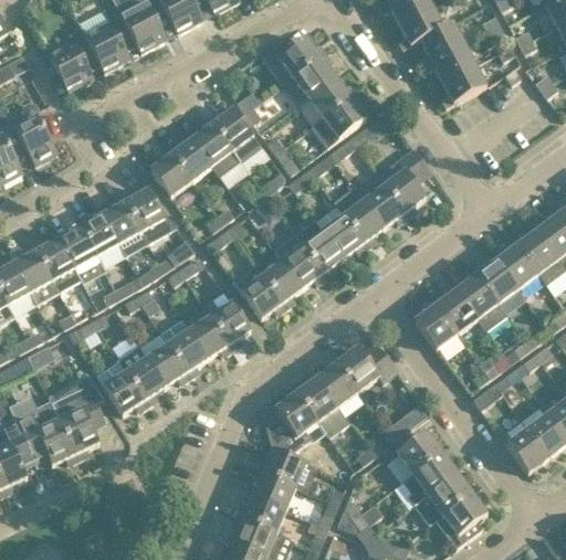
[(134,0),(118,9),(122,16),(132,34),(130,34),(136,44),(140,54),(167,40),(161,31),(157,21),(167,16),(168,14),(161,0),(134,0)]
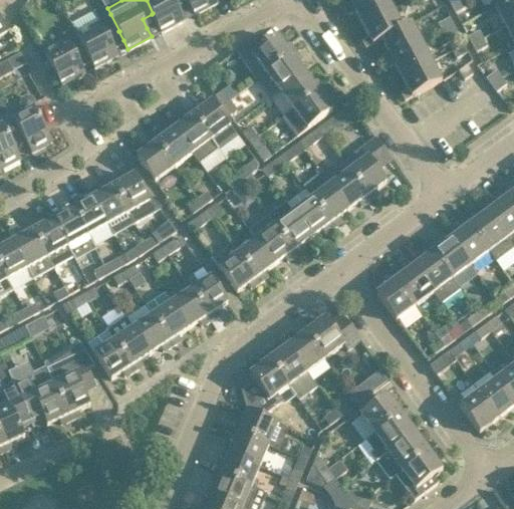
[(147,0),(153,13),(152,14),(157,23),(162,31),(185,19),(184,18),(176,1),(178,0),(147,0)]
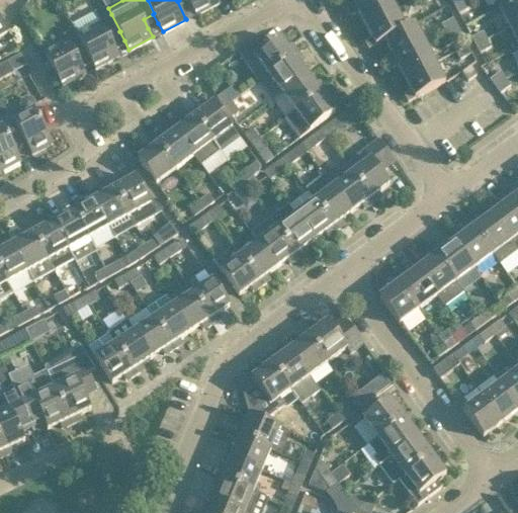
[(189,0),(196,13),(220,1),(219,0),(189,0)]
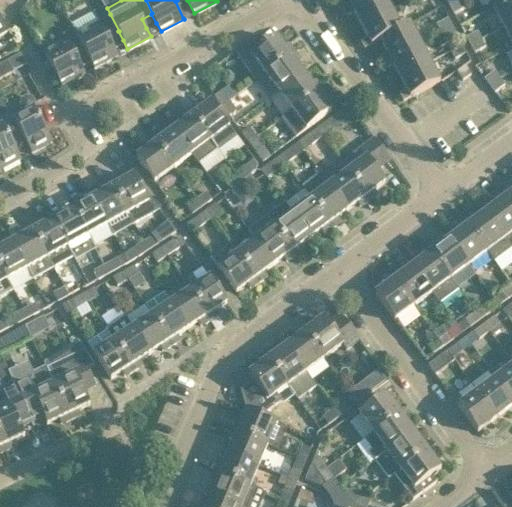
[(390,6),(386,0),(356,0),(343,7),(347,13),(354,9),(361,22),(390,6)]
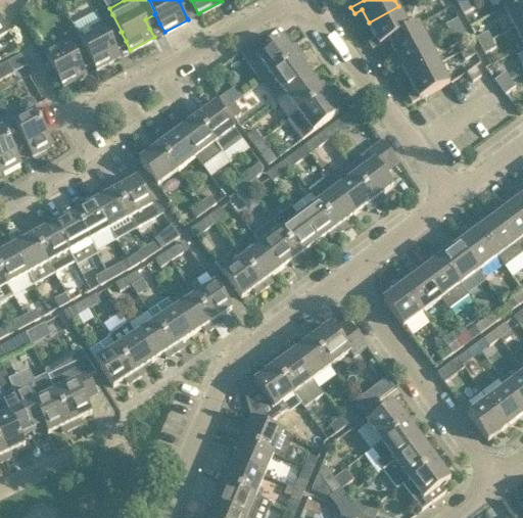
[(474,4),(472,0),(464,0),(459,3),(463,11),(474,4)]
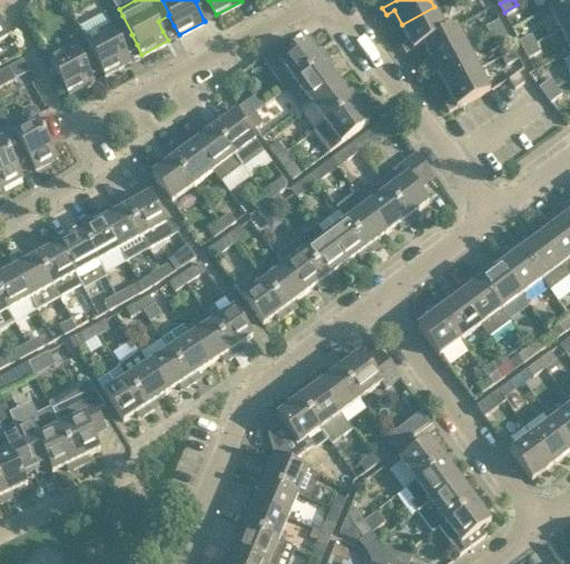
[(557,0),(548,5),(560,27),(569,21),(569,0),(557,0)]
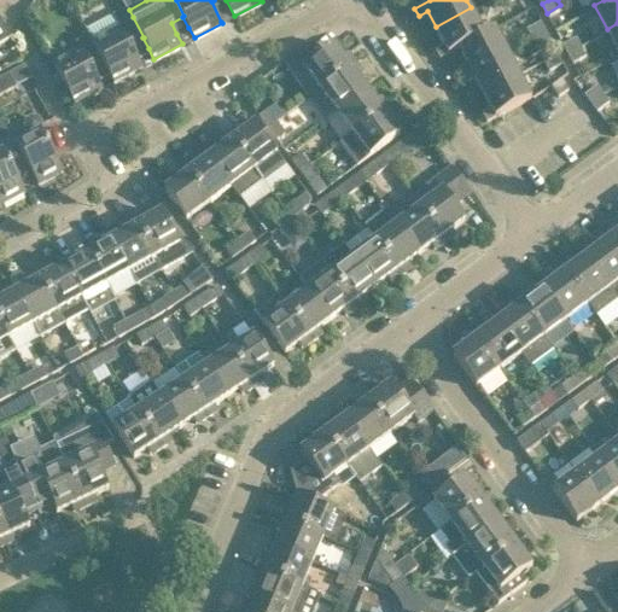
[(471,7),(436,27),(444,41),(435,46),(439,54),(459,45),(494,25),(494,24),(483,30),(471,7)]
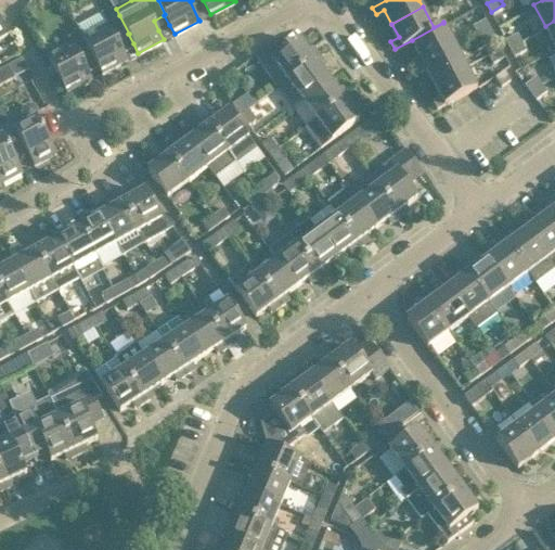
[(117,39),(128,34),(119,15),(116,9),(105,14),(102,9),(78,22),(80,27),(94,52),(92,53),(102,72),(128,59),(117,39)]
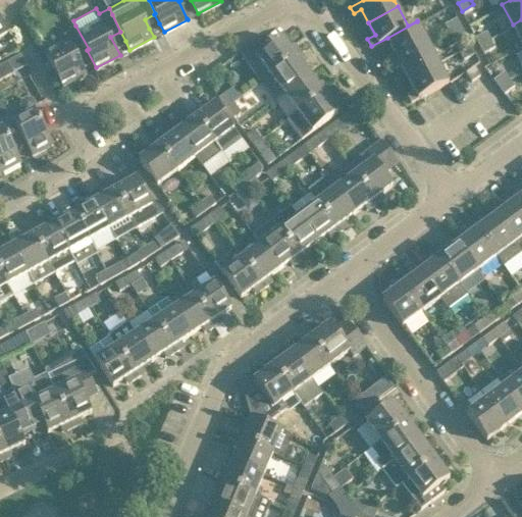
[(0,33),(9,29),(0,12),(0,33)]
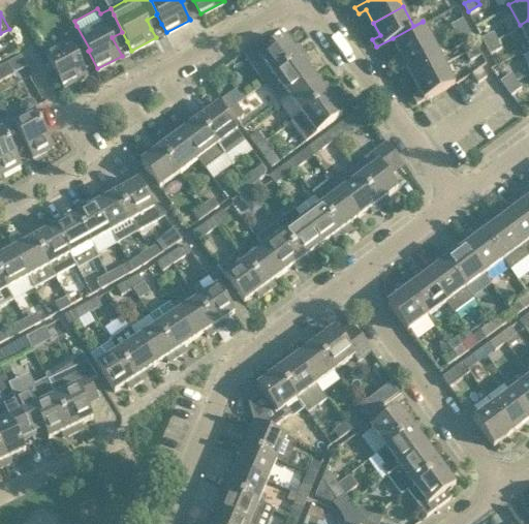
[(452,22),(456,29),(467,23),(463,16),(452,22)]
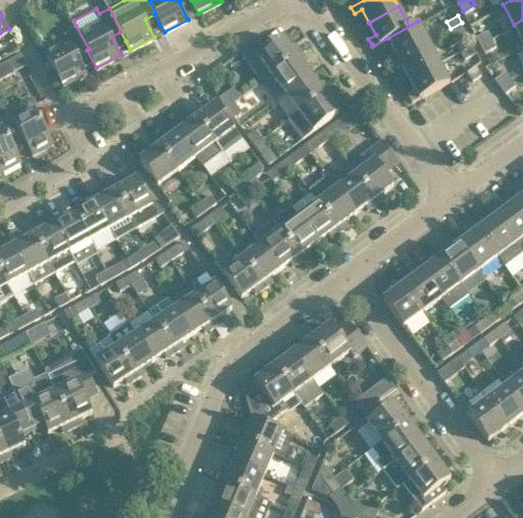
[(522,19),(514,25),(522,42),(522,19)]
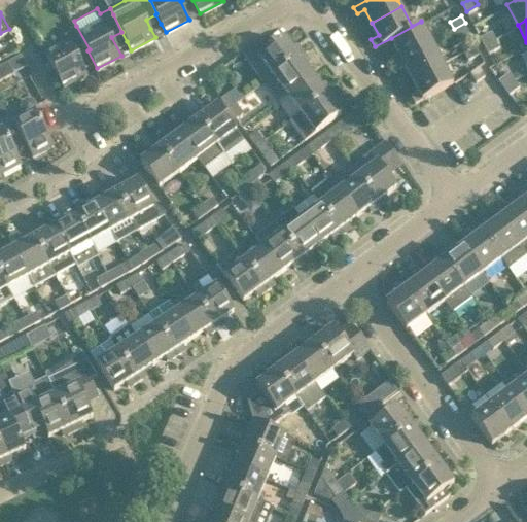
[(431,41),(421,22),(391,38),(397,50),(390,55),(393,61),(431,41)]
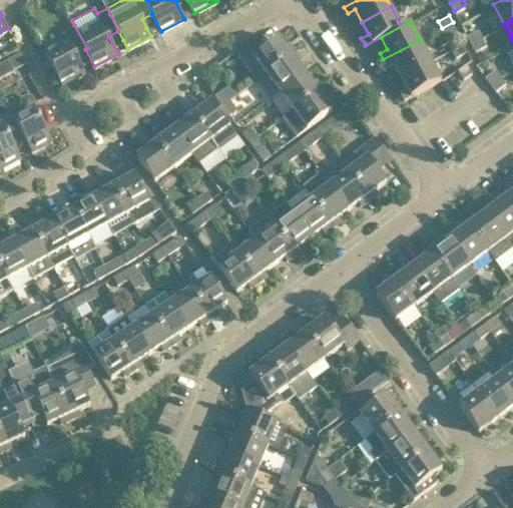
[(457,30),(453,22),(442,28),(446,36),(457,30)]
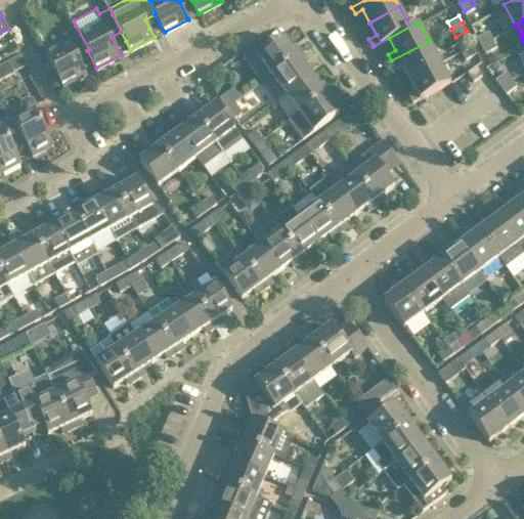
[(68,39),(44,51),(62,86),(87,73),(82,65),(77,55),(87,50),(89,49),(76,26),(63,33),(68,39)]
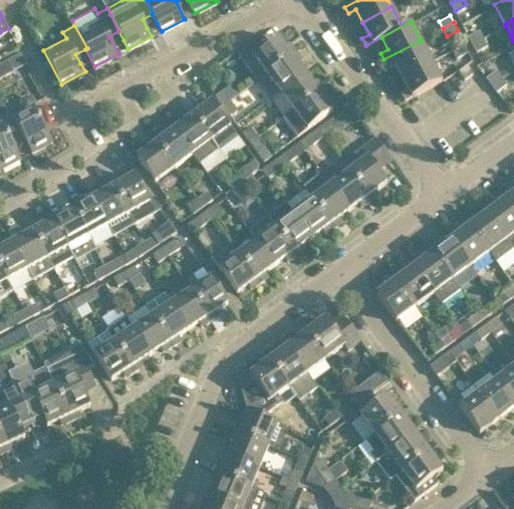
[(468,34),(472,41),(484,35),(479,28),(468,34)]
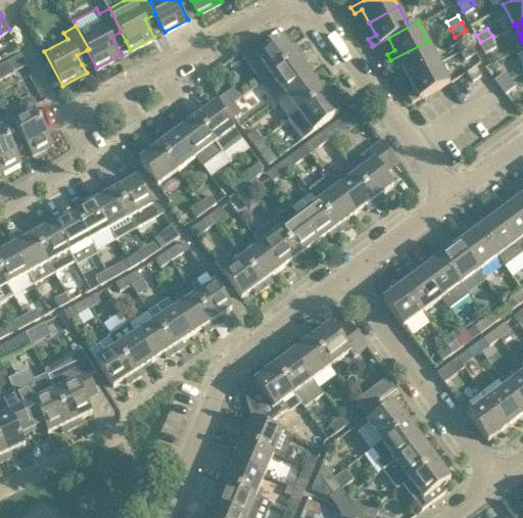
[(240,50),(262,79),(271,73),(300,50),(297,46),(296,46),(293,42),(289,45),(282,34),(271,42),(264,33),(240,50)]
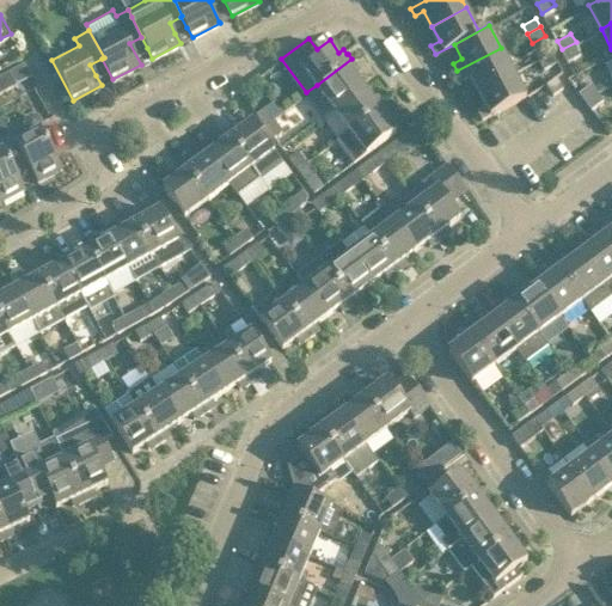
[(581,51),(576,42),(562,49),(567,59),(581,51)]
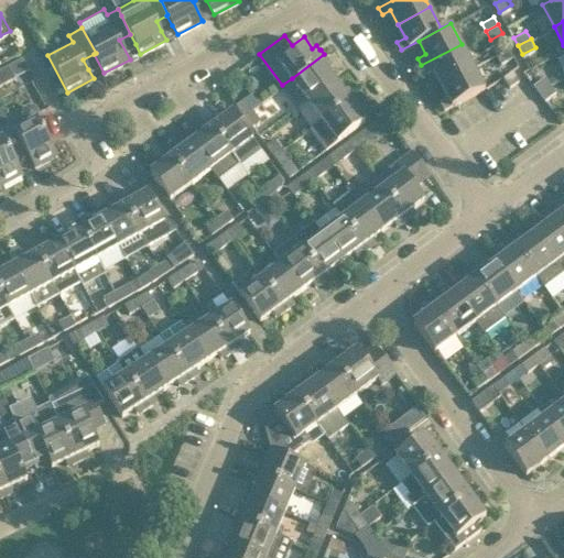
[(462,44),(421,65),(425,73),(433,68),(441,81),(473,65),(462,44)]
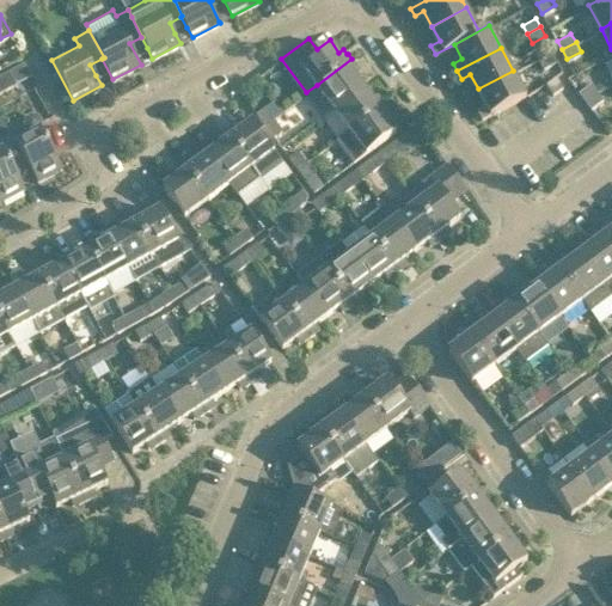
[(539,56),(544,66),(558,59),(552,49),(539,56)]
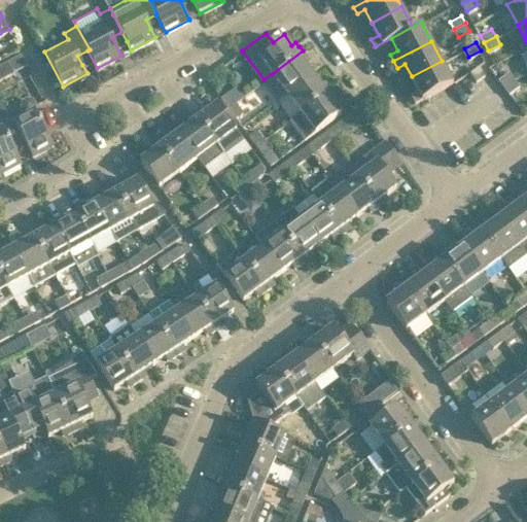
[(305,56),(307,55),(303,50),(273,73),(264,79),(278,99),(312,73),(305,63),(309,60),(305,56)]
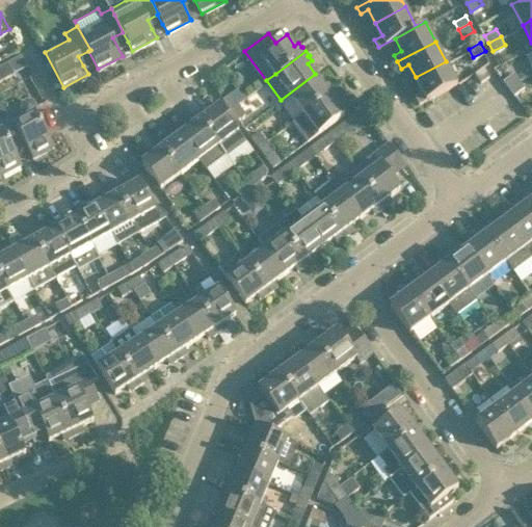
[(0,78),(14,72),(7,60),(0,63),(0,78)]
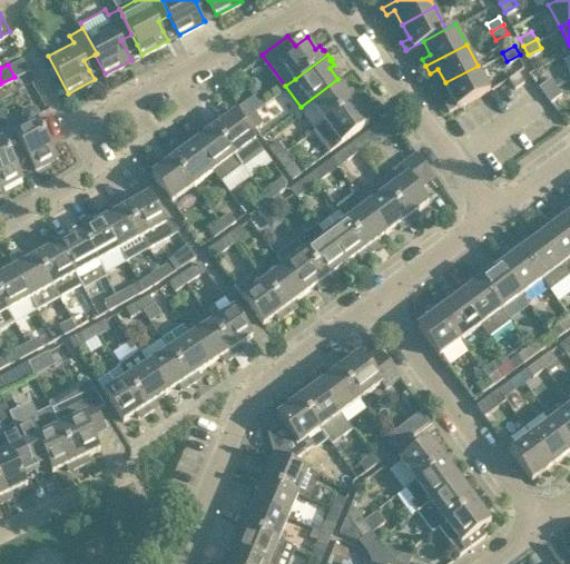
[(478,66),(445,82),(453,97),(444,101),(449,109),(490,88),(478,66)]
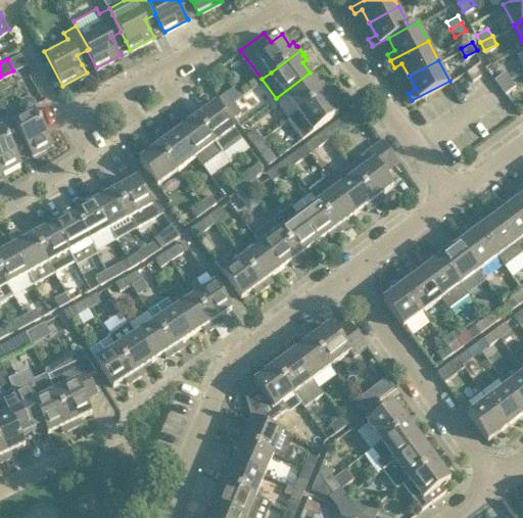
[(475,63),(466,69),(473,79),(481,73),(475,63)]
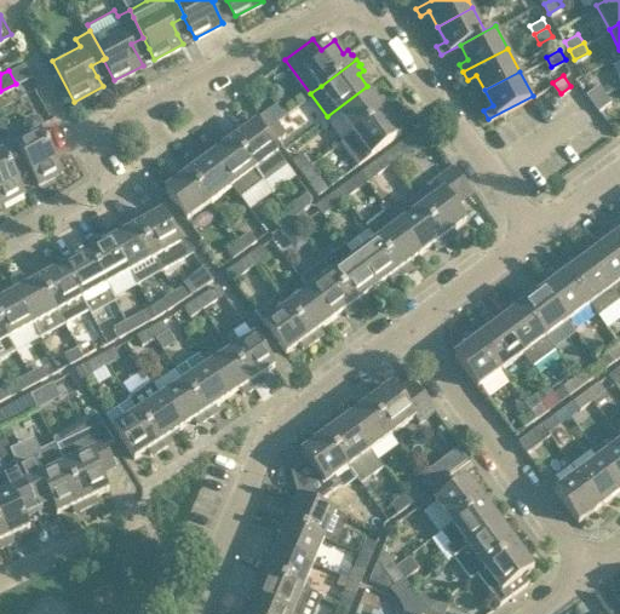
[(598,82),(586,92),(592,101),(604,91),(598,82)]
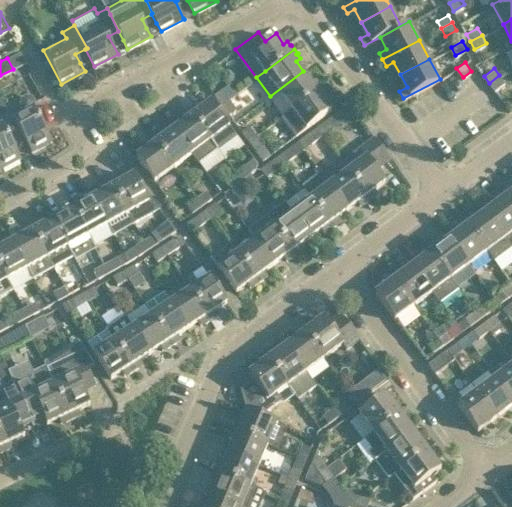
[(279,90),(292,107),(322,85),(318,81),(317,82),(314,78),(310,81),(303,71),(270,96),(279,90)]
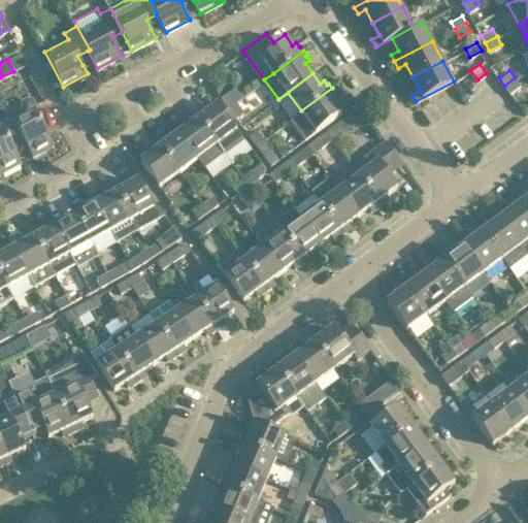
[(521,85),(515,77),(504,86),(509,92),(521,85)]
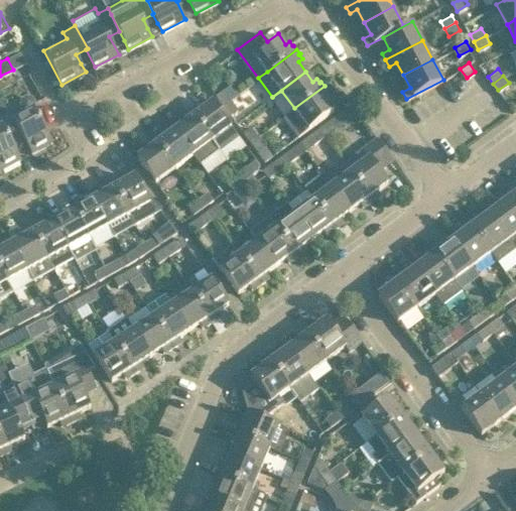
[(328,91),(325,86),(294,108),(283,116),(298,135),(334,109),(326,99),(330,96),(327,92),(328,91)]
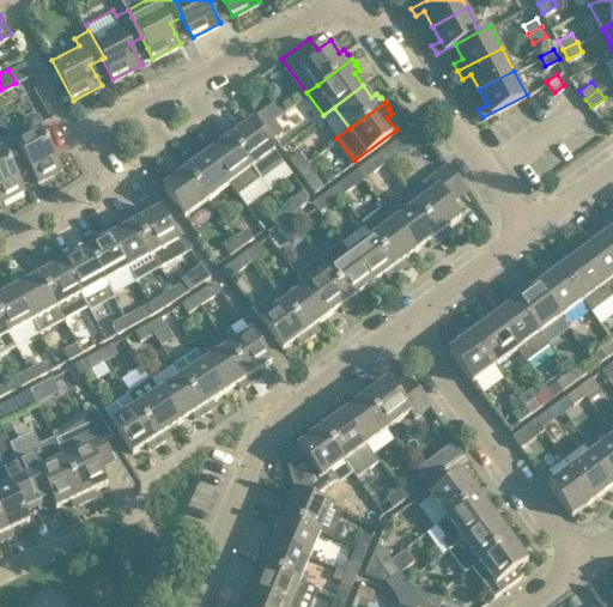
[(274,117),(265,105),(256,111),(266,123),(274,117)]
